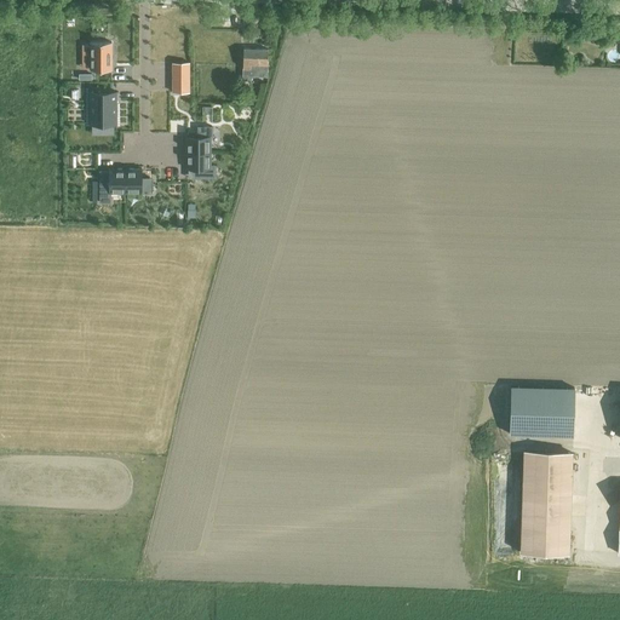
[(90,44),(82,44),(82,57),(90,57),(90,69),(112,69),(112,41),(90,41),(90,44)]
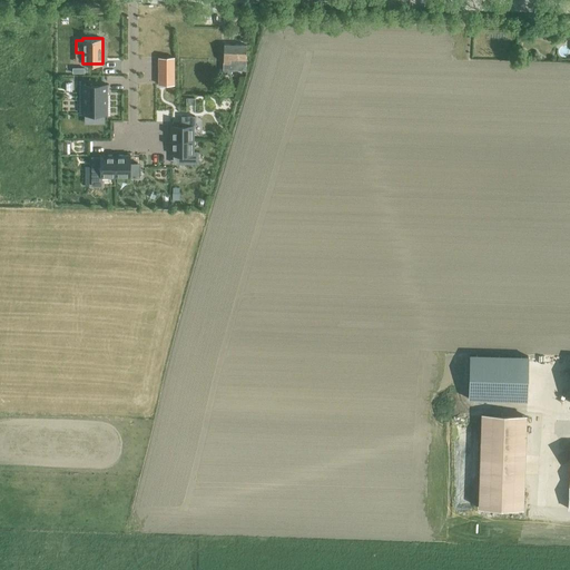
[(232,68),(246,68),(246,45),(224,43),(224,72),(232,72),(232,68)]
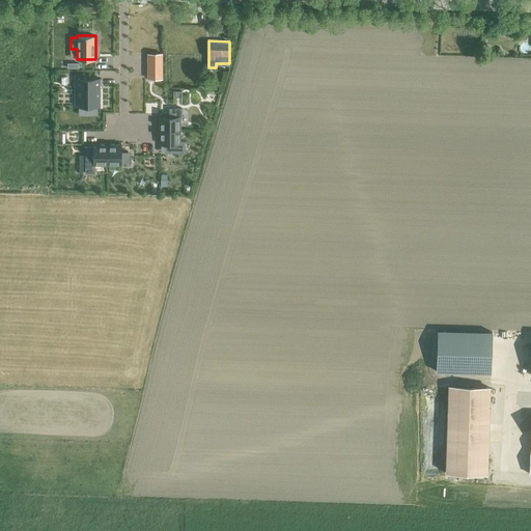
[(162,53),(147,53),(147,79),(162,79),(162,53)]
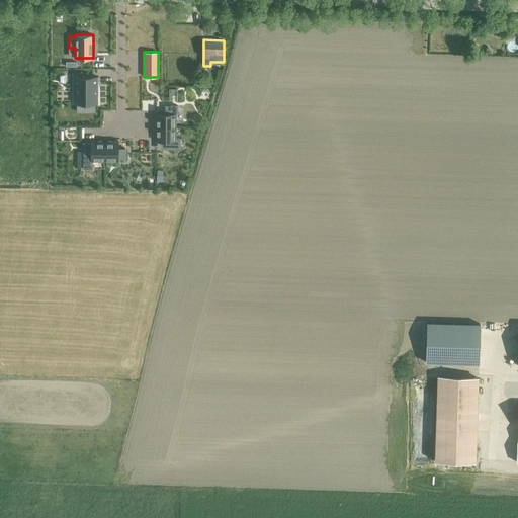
[(97,76),(74,76),(74,103),(97,102),(97,76)]
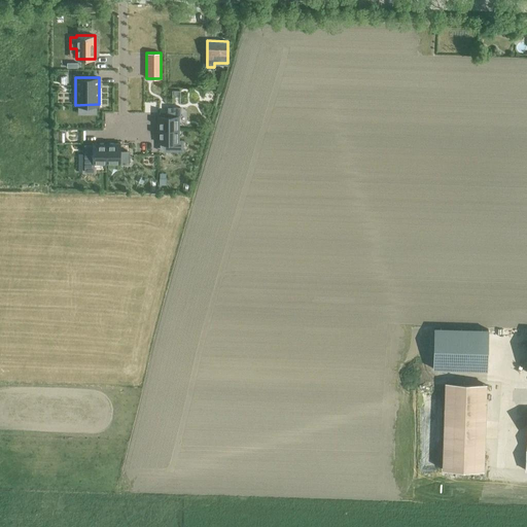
[(157,115),(157,129),(179,129),(179,116),(180,116),(180,107),(168,107),(168,115),(157,115)]
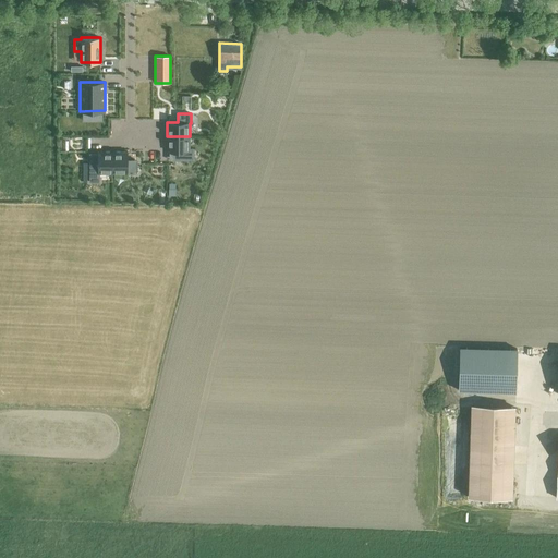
[(190,136),(167,136),(167,150),(176,150),(176,159),(194,159),(194,148),(190,148),(190,136)]
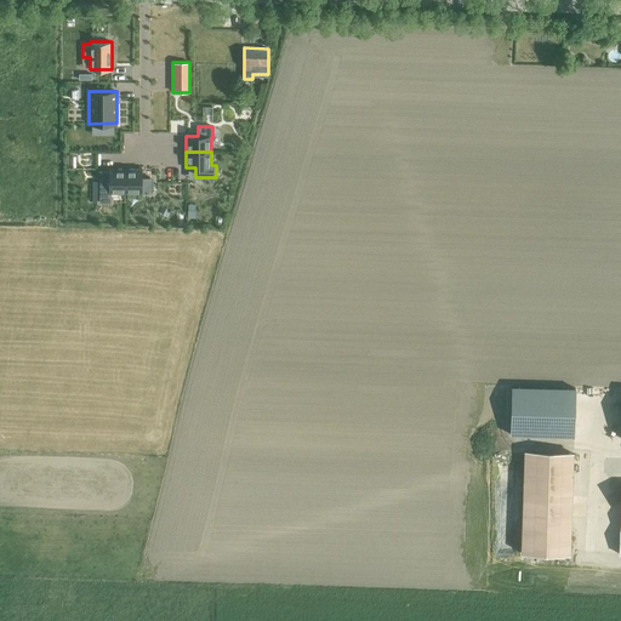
[(109,176),(100,176),(100,203),(110,203),(110,193),(125,193),(125,169),(109,169),(109,176)]
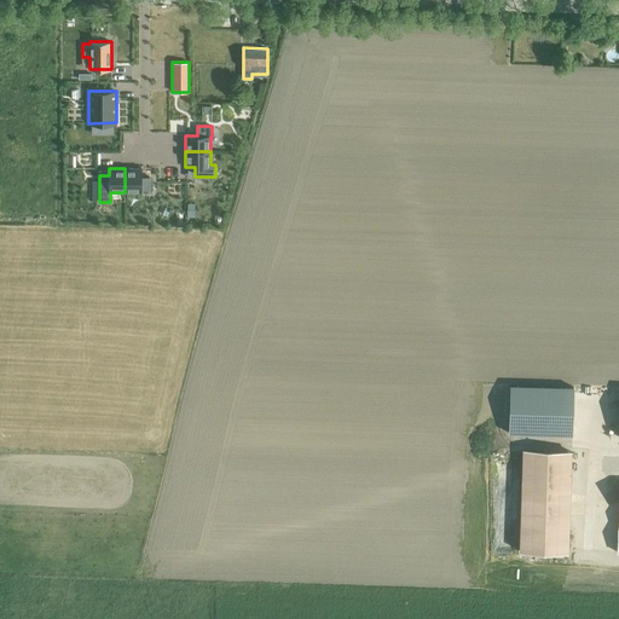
[(140,168),(125,168),(125,192),(151,192),(150,178),(140,178),(140,168)]
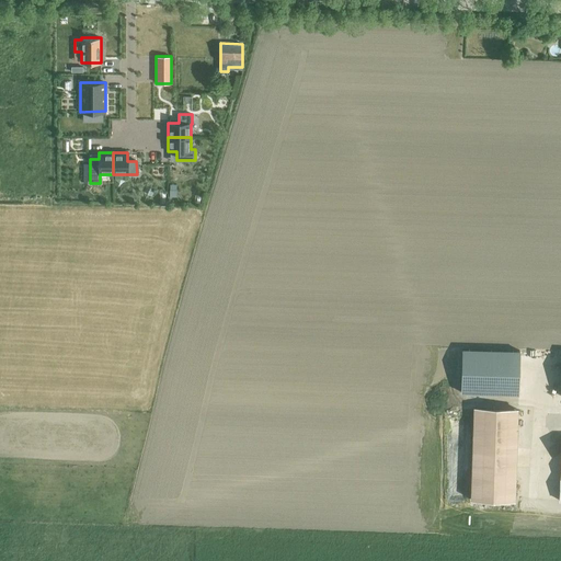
[(465,348),(464,392),(518,393),(519,351),(465,348)]
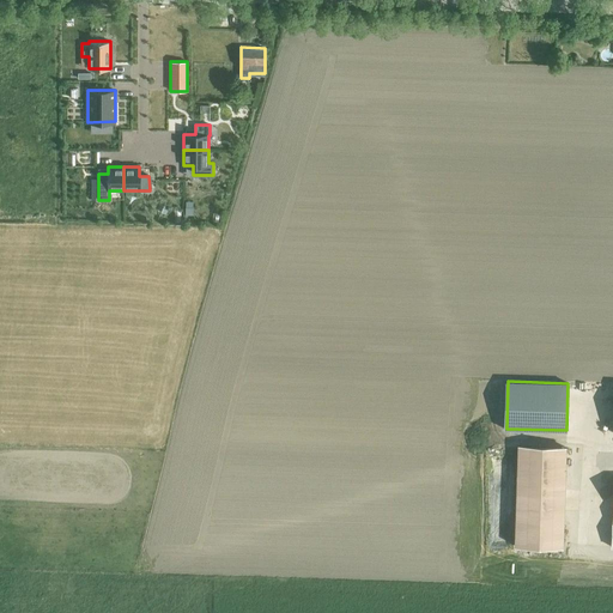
[(515,544),(563,546),(565,448),(517,445),(515,544)]
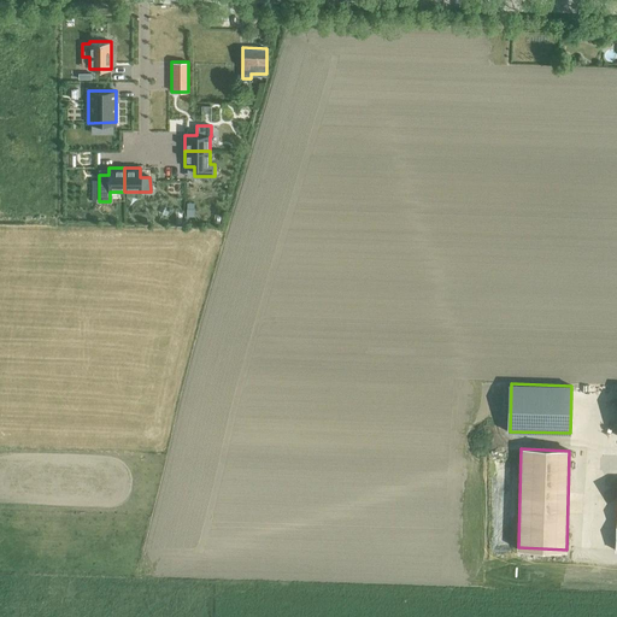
All buildings are outlined.
